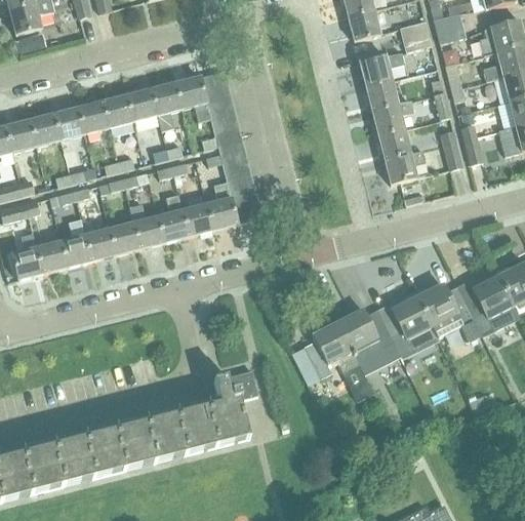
[(4,0),(6,8),(34,2),(34,0),(4,0)]
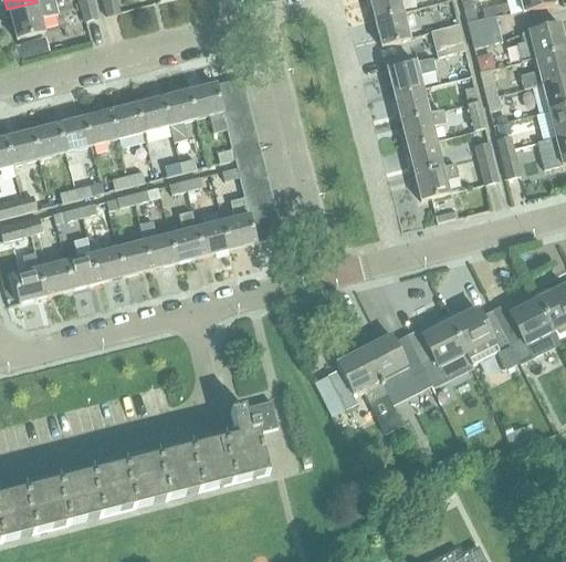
[(37,2),(7,9),(14,35),(44,28),(41,14),(58,10),(55,0),(45,0),(37,2)]
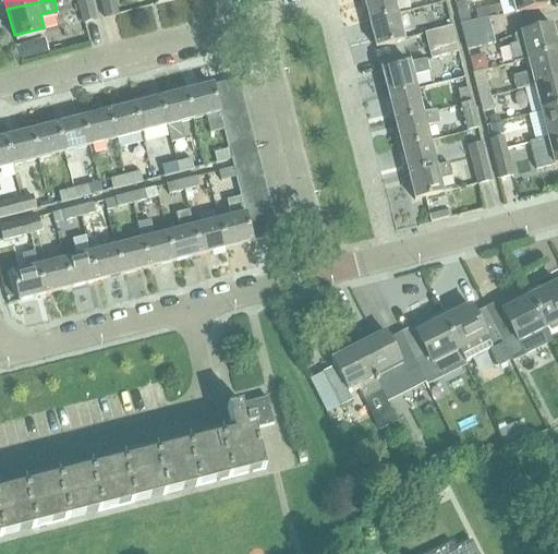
[(75,0),(81,19),(94,15),(89,0),(75,0)]
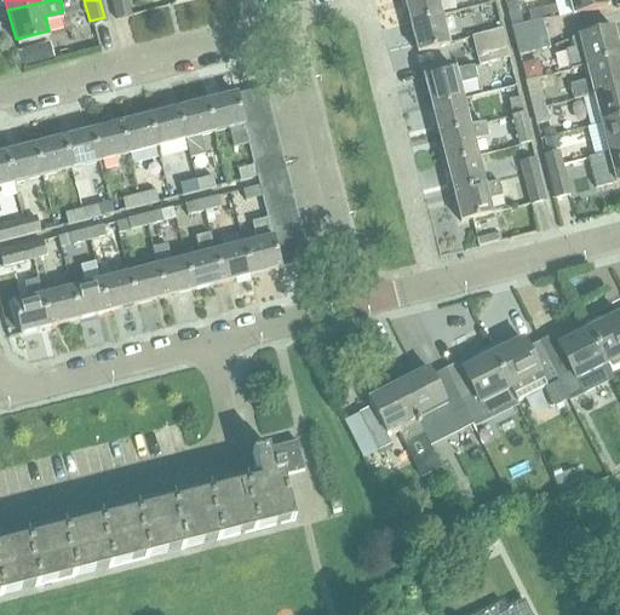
[(112,0),(115,13),(130,11),(126,0),(112,0)]
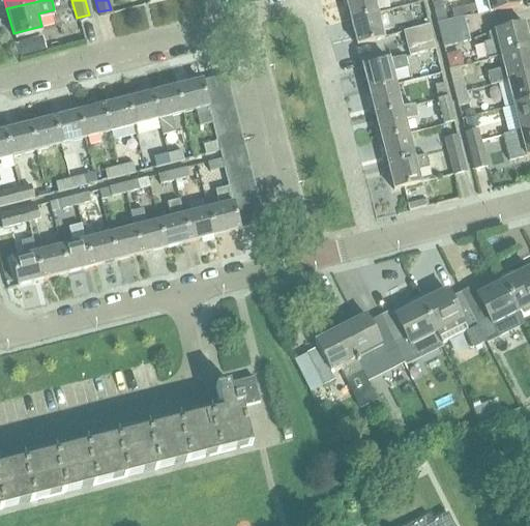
[(344,0),(348,16),(375,8),(373,0),(344,0)]
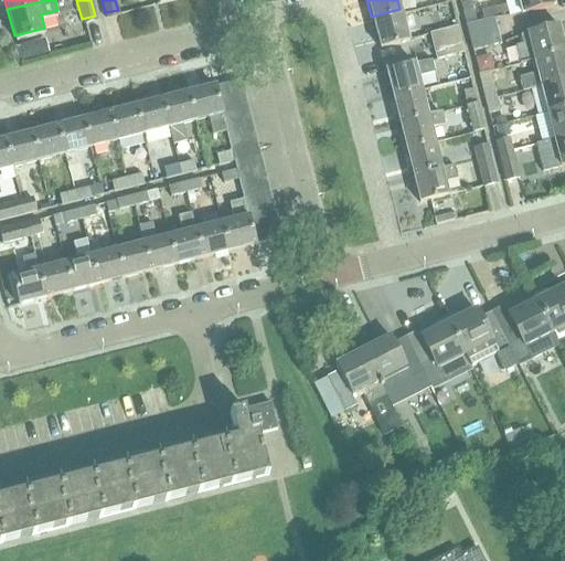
[(519,0),(521,9),(552,1),(552,0),(519,0)]
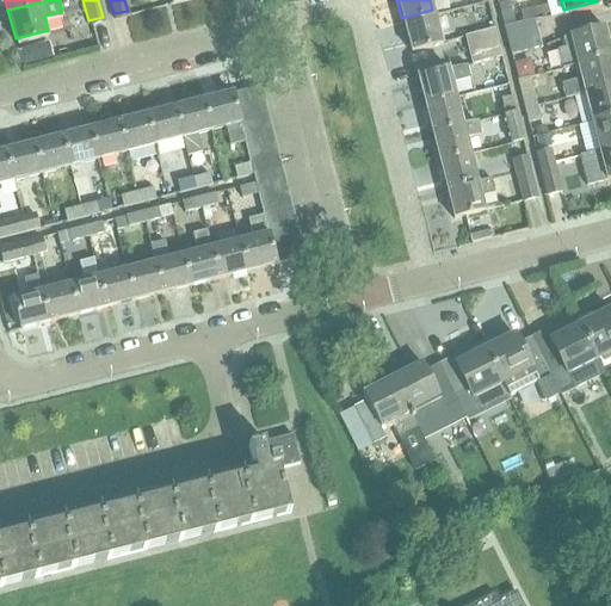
[(432,10),(401,18),(409,48),(439,41),(432,10)]
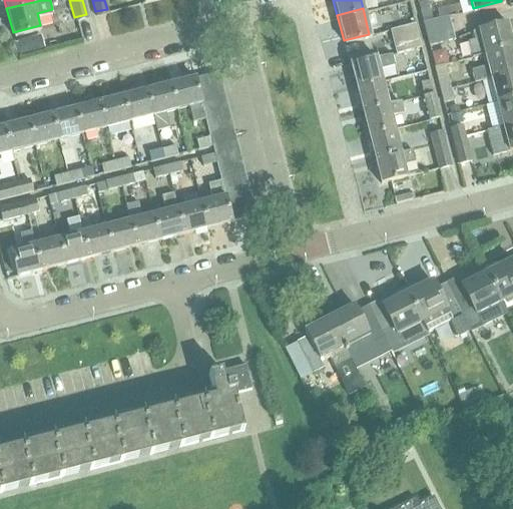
[(423,19),(426,29),(451,23),(448,13),(423,19)]
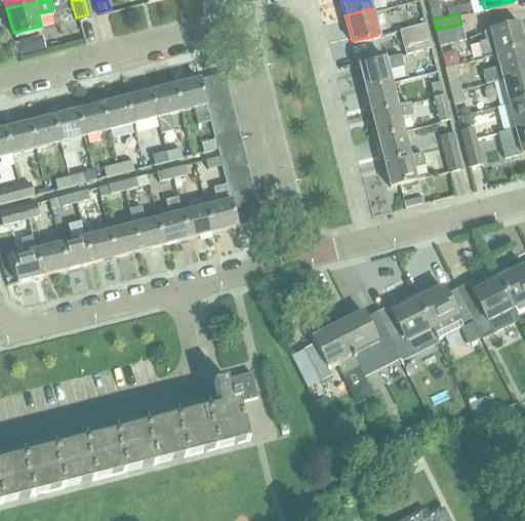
[(482,55),(496,51),(524,44),(519,19),(489,27),(483,30),(485,38),(479,39),(482,55)]
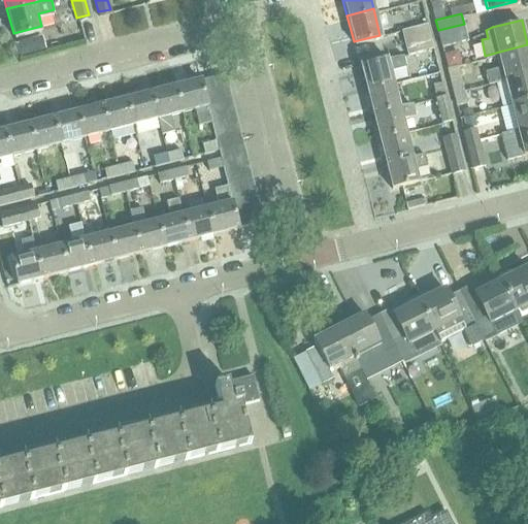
[(401,28),(404,39),(430,32),(427,22),(401,28)]
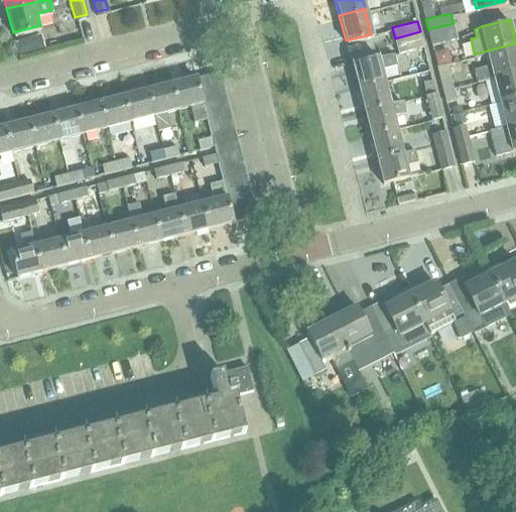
[(454,23),(428,29),(431,43),(457,37),(454,23)]
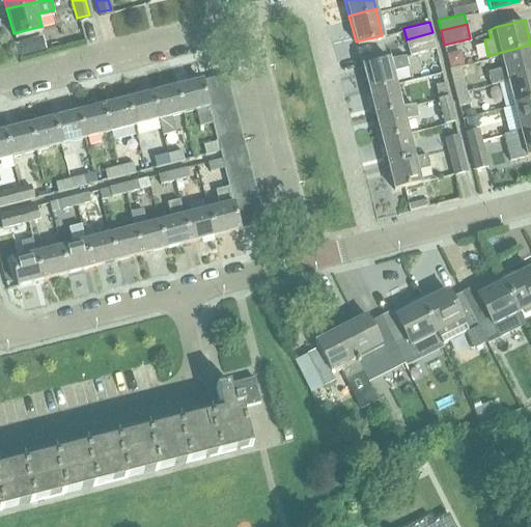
[(432,32),(407,39),(410,53),(436,47),(432,32)]
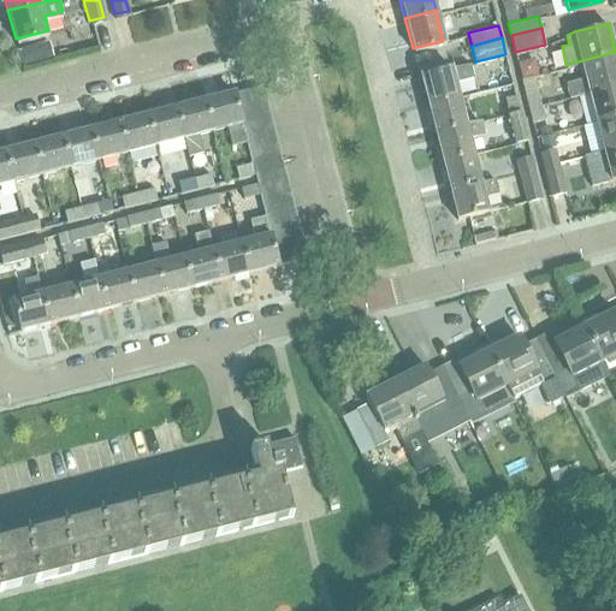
[(570,94),(590,89),(615,81),(615,52),(582,60),(586,72),(566,78),(570,94)]
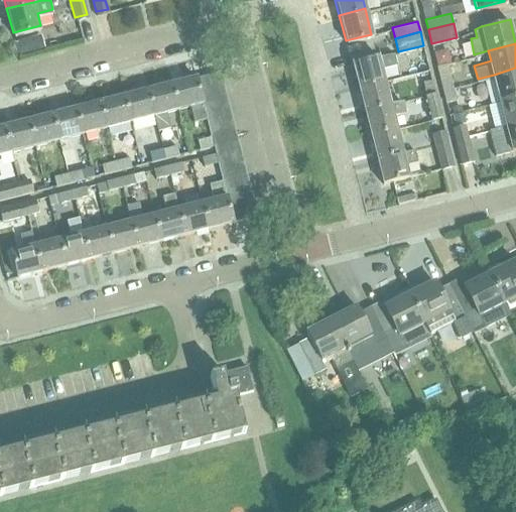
[(351,60),(358,85),(383,78),(381,69),(396,65),(393,51),(378,54),(351,60)]
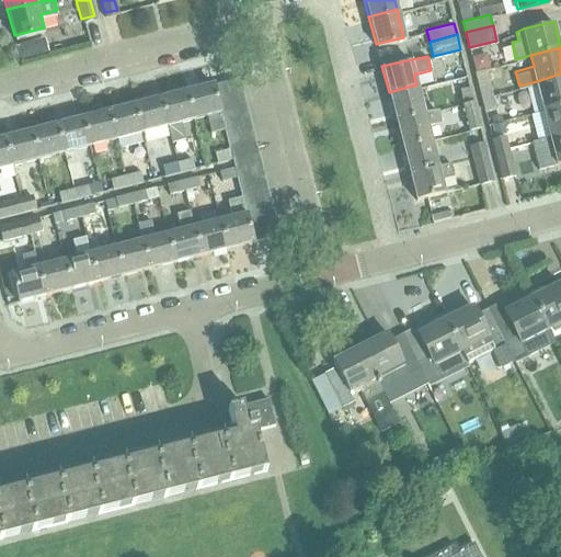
[(560,74),(537,81),(544,108),(560,102),(560,74)]
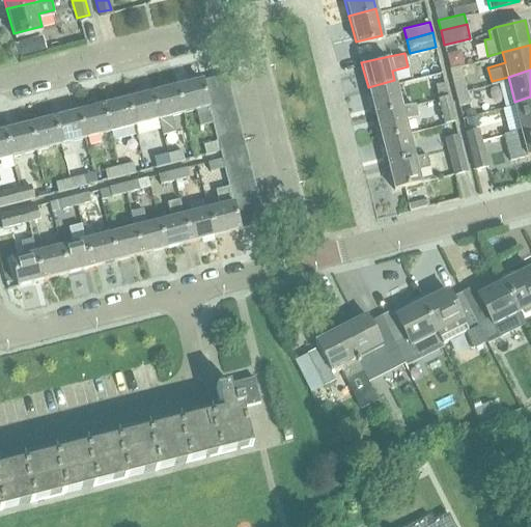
[(224,71),(200,78),(203,88),(227,82),(224,71)]
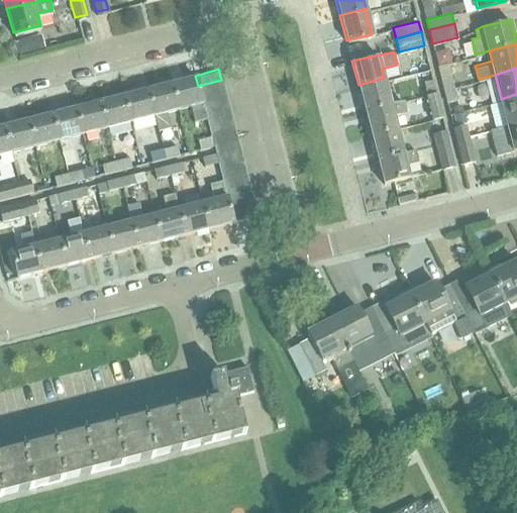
[(195,75),(171,81),(178,106),(190,103),(194,119),(206,116),(204,109),(201,98),(198,86),(195,76),(195,75)]
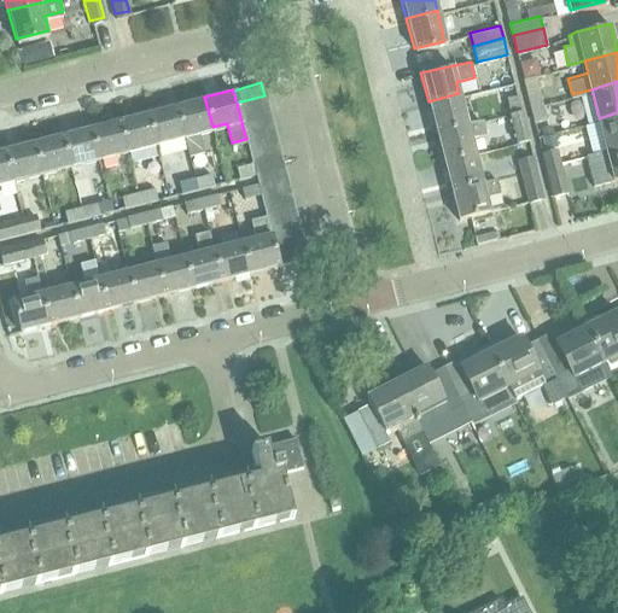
[(540,89),(528,93),(531,106),(542,103),(540,89)]
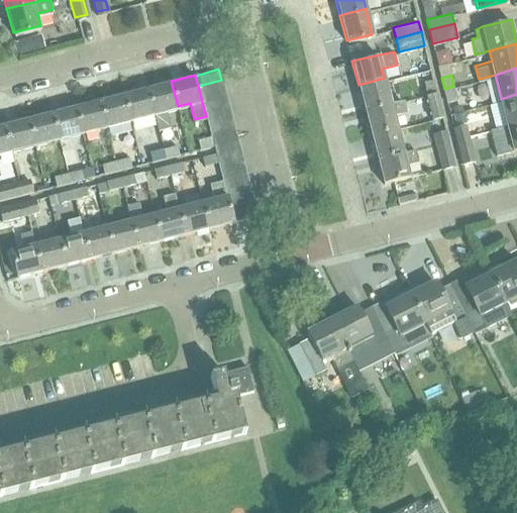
[(358,85),(365,109),(391,102),(384,78),(358,85)]
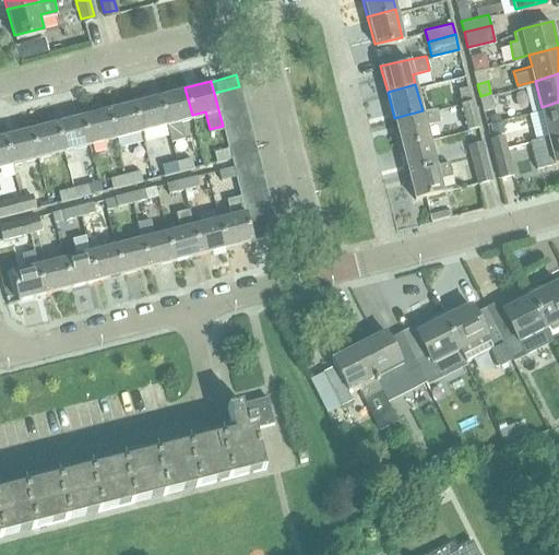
[(459,87),(462,102),(472,99),(468,85),(459,87)]
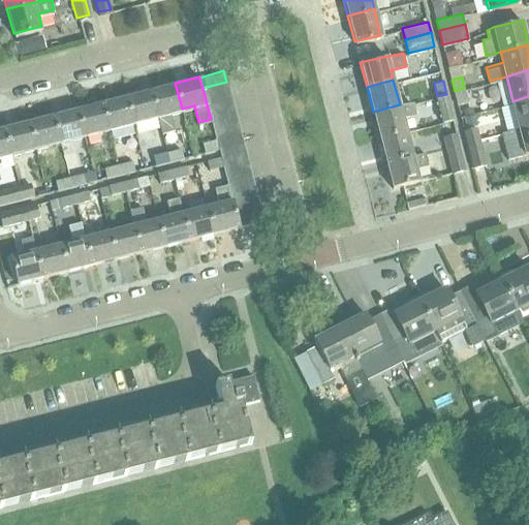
[(229,93),(226,82),(203,88),(206,100),(229,93)]
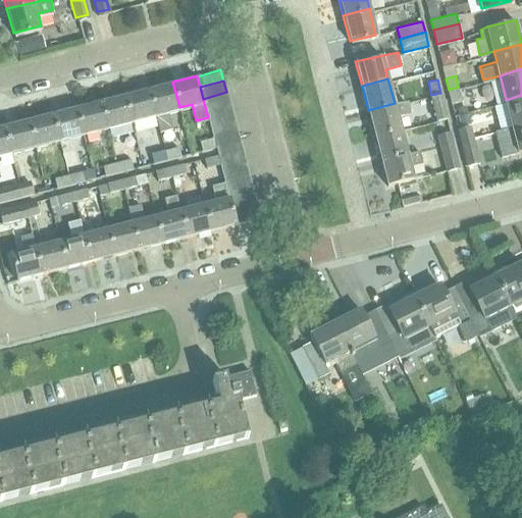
[(172,82),(148,89),(155,113),(159,130),(171,126),(167,110),(179,107),(172,82)]
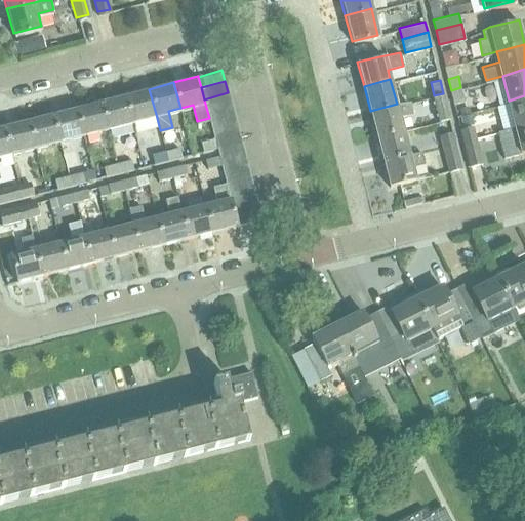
[(460,87),(451,90),(454,103),(465,99),(460,87)]
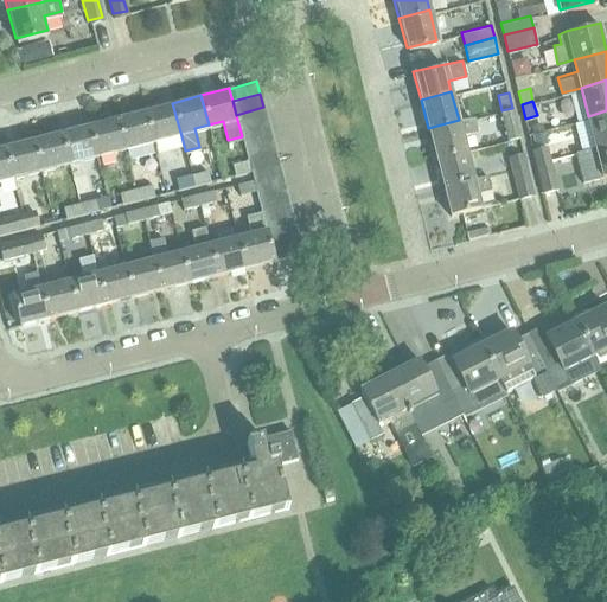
[(172,103),(144,110),(152,140),(180,132),(172,103)]
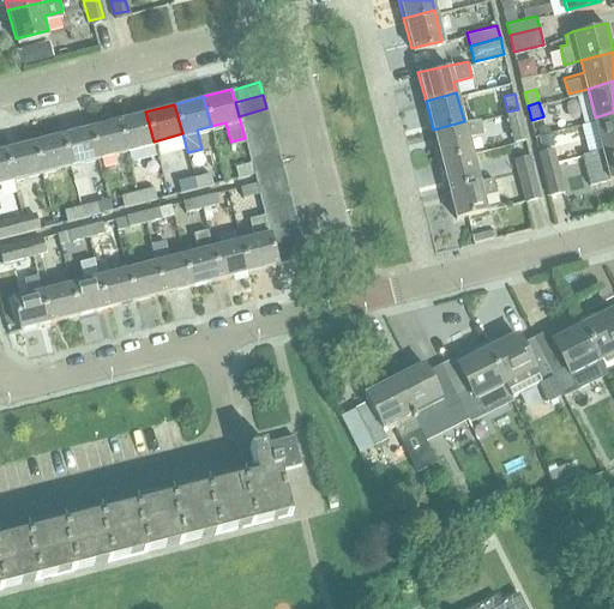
[(270,122),(266,108),(239,116),(242,130),(270,122)]
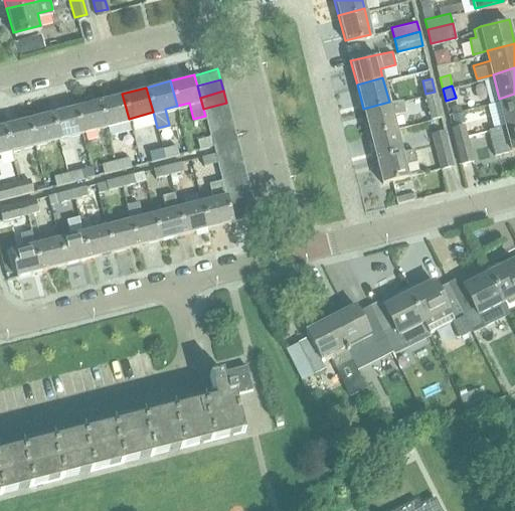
[(122,94),(100,100),(106,125),(129,119),(122,94)]
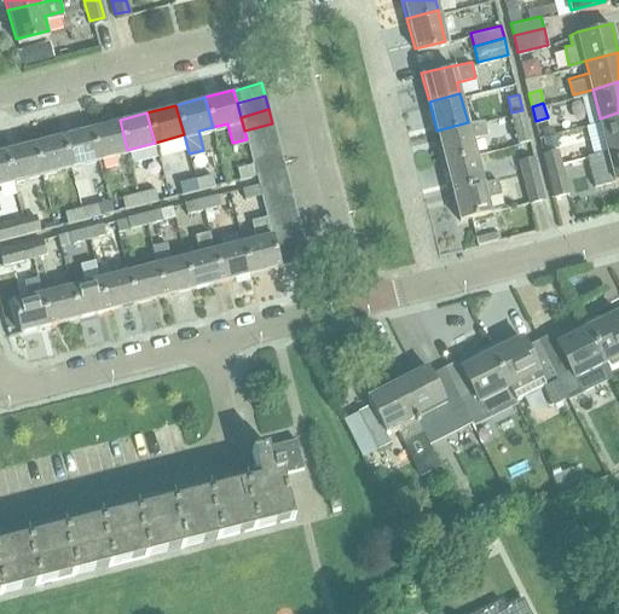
[(618,113),(600,119),(607,148),(618,144),(618,113)]
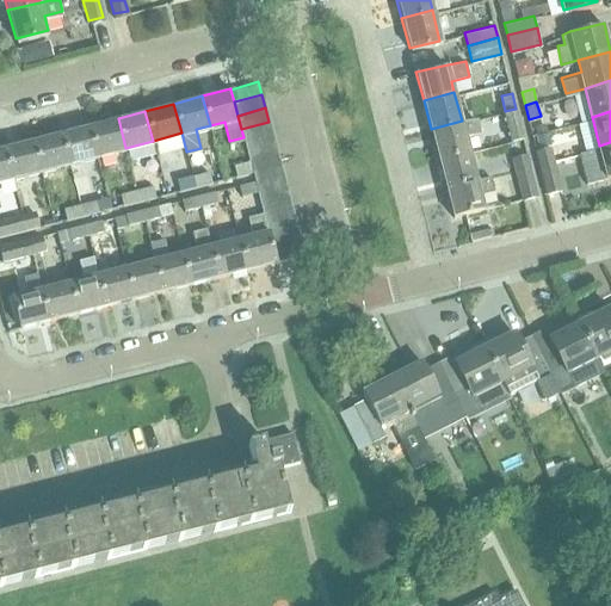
[(431,129),(438,158),(469,149),(466,136),(480,133),(475,117),(462,121),(431,129)]
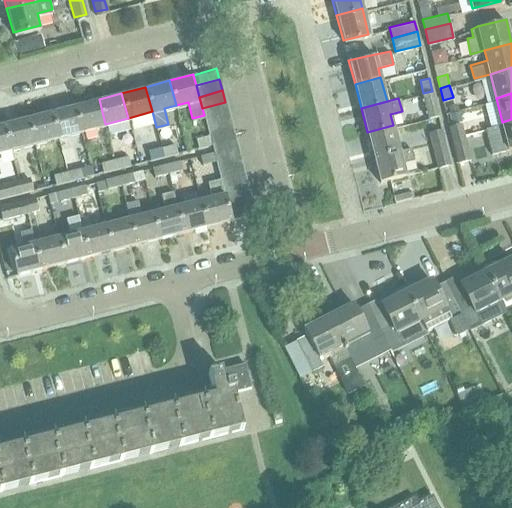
[(99,99),(74,105),(80,130),(105,124),(99,99)]
